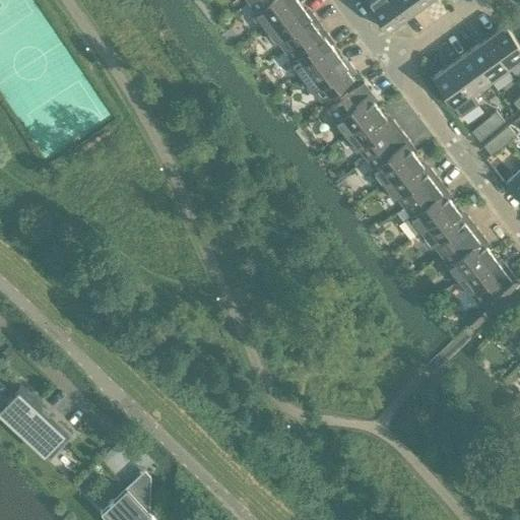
[(252,12),(263,27),(299,2),(297,0),(249,0),(248,1),(255,10),(252,12)]
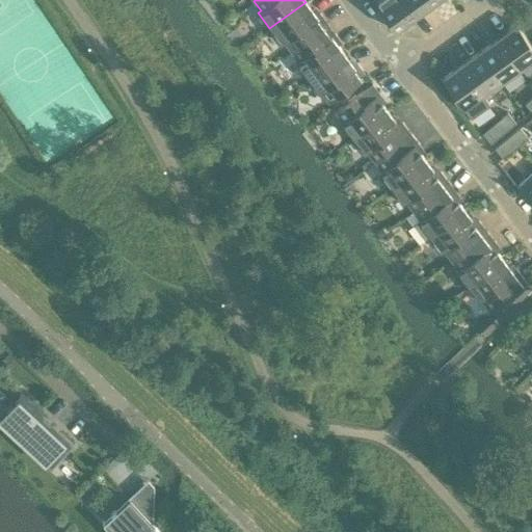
[(411,18),(399,0),(372,0),(394,30),(411,18)]
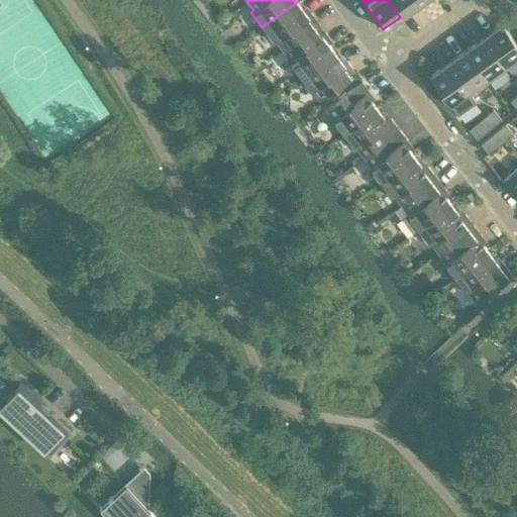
[(413,0),(388,0),(400,17),(417,5),(413,0)]
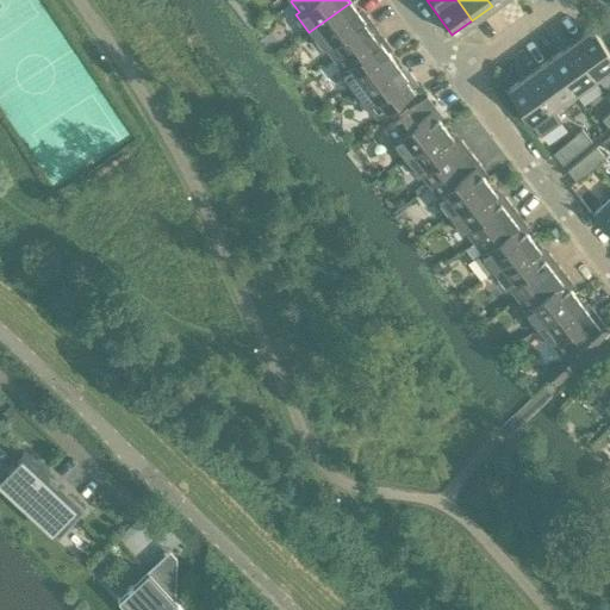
[(325,48),(334,58),(375,27),(366,14),(362,18),(350,2),(309,32),(322,50),(325,48)]
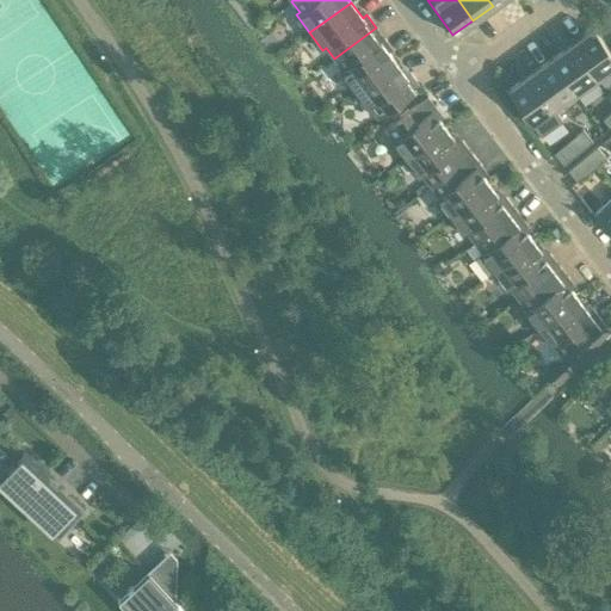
[(339,72),(352,90),(393,60),(381,43),(386,41),(376,28),(334,59),(343,69),(339,72)]
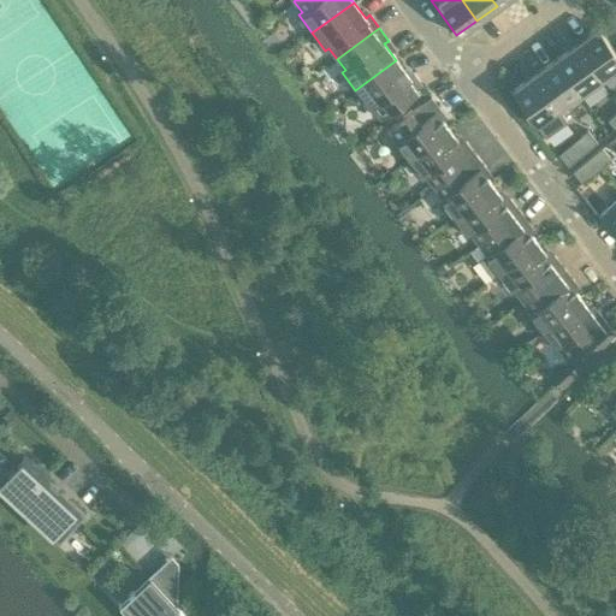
[(615,54),(598,29),(575,45),(603,82),(615,72),(615,54)]
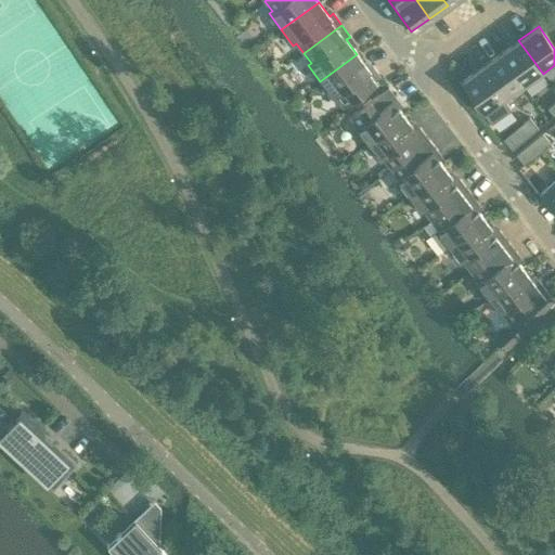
[(518,40),(500,54),(524,88),(543,74),(518,40)]
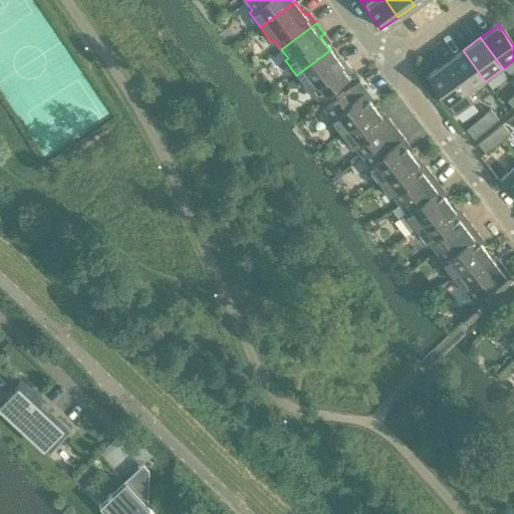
[(330,50),(296,75),(307,90),(310,88),(317,98),(353,72),(344,60),(340,63),(330,50)]
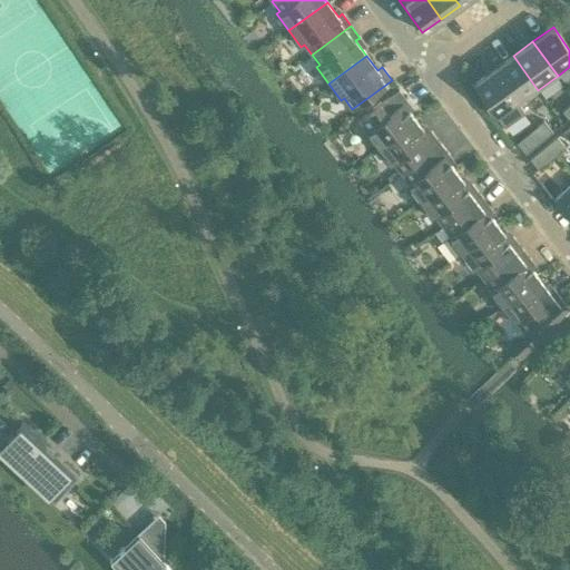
[(513,56),(493,69),(518,104),(538,90),(513,56)]
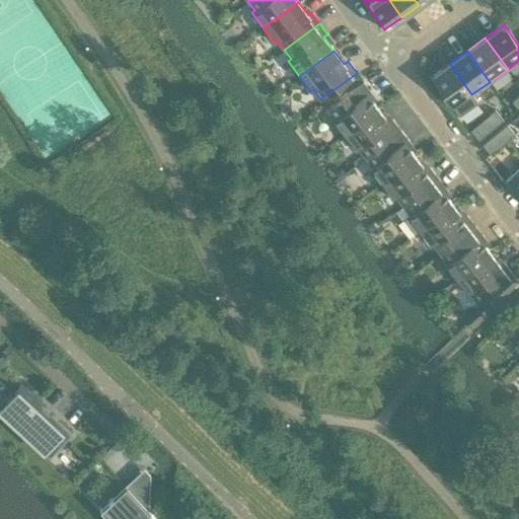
[(471,94),(449,63),(431,76),(458,116),(477,102),(471,94)]
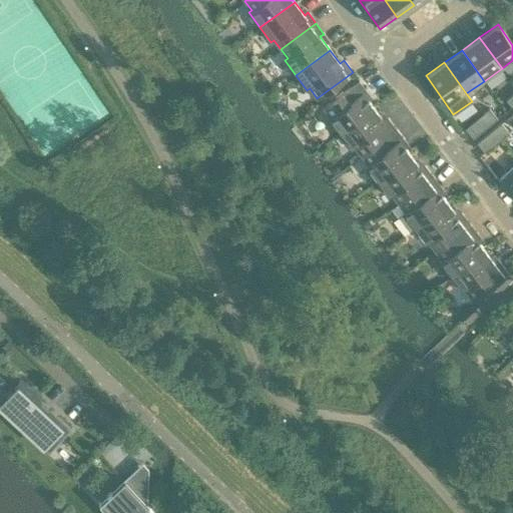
[(328,119),(340,133),(374,107),(363,94),(367,91),(359,80),(324,107),(331,116),(328,119)]
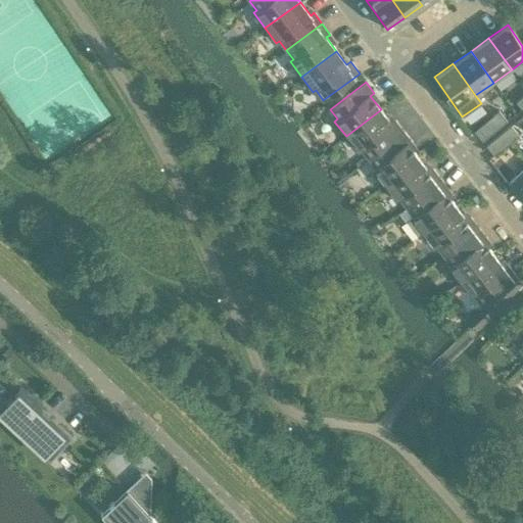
[(361,149),(368,158),(403,131),(395,120),(391,123),(381,109),(346,136),(358,151),(361,149)]
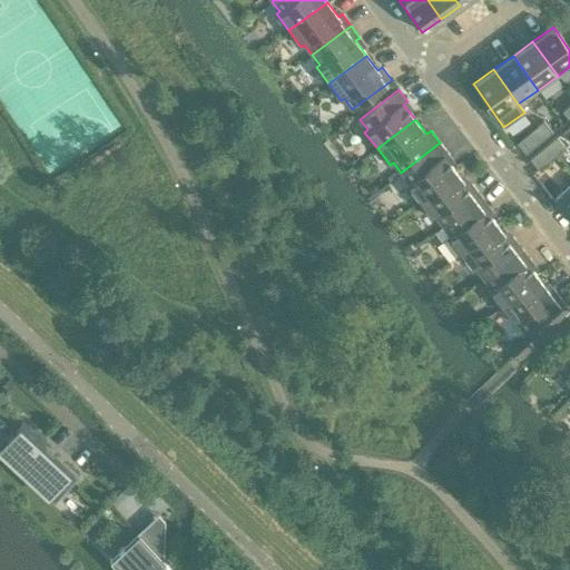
[(543,120),(536,127),(544,138),(552,131),(543,120)]
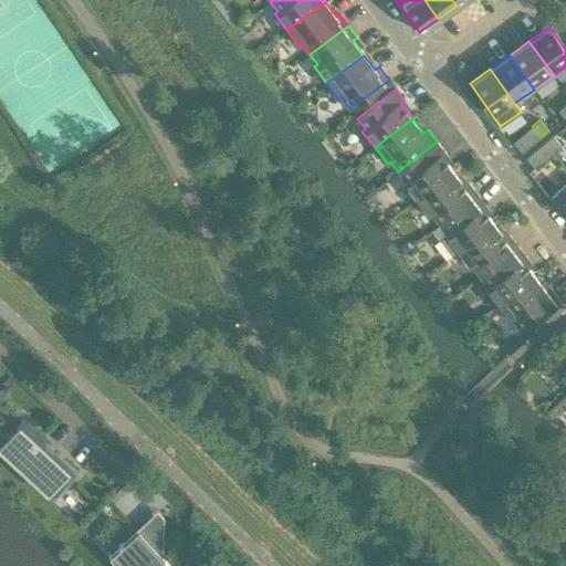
[(541,137),(532,126),(512,142),(522,153),(541,137)]
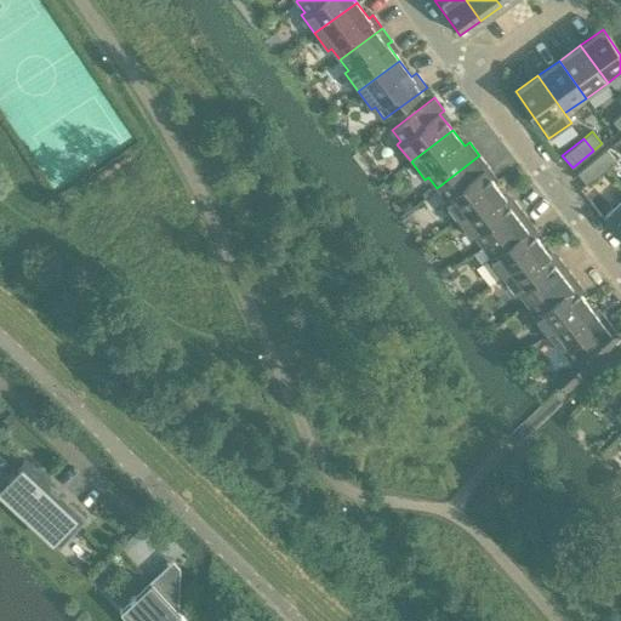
[(607,149),(598,155),(608,167),(616,161),(607,149)]
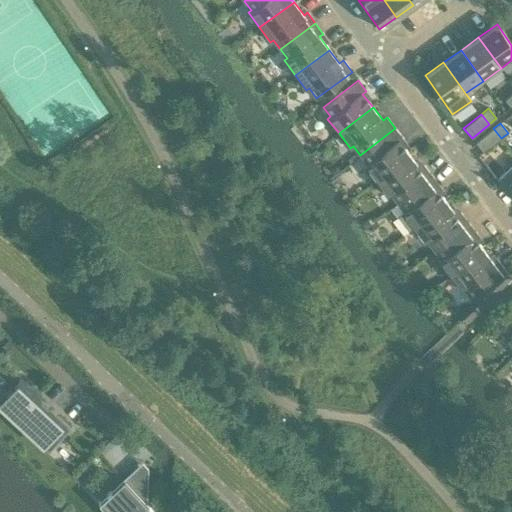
[(364,166),(375,181),(410,154),(399,141),(403,138),(395,128),(360,155),(367,164),(364,166)]
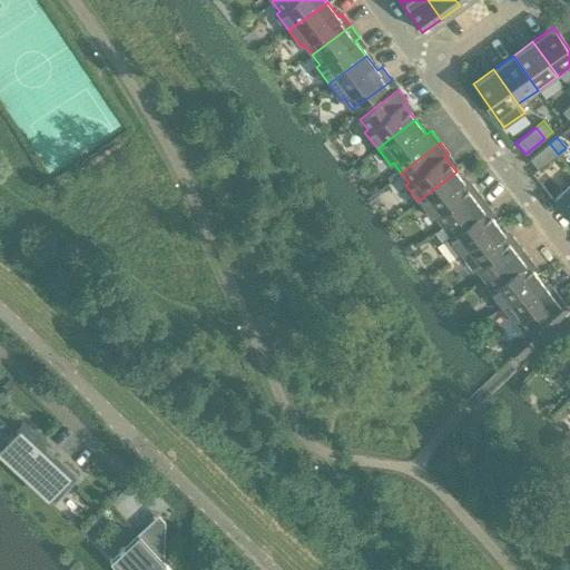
[(558,154),(549,143),(529,159),(539,170),(558,154)]
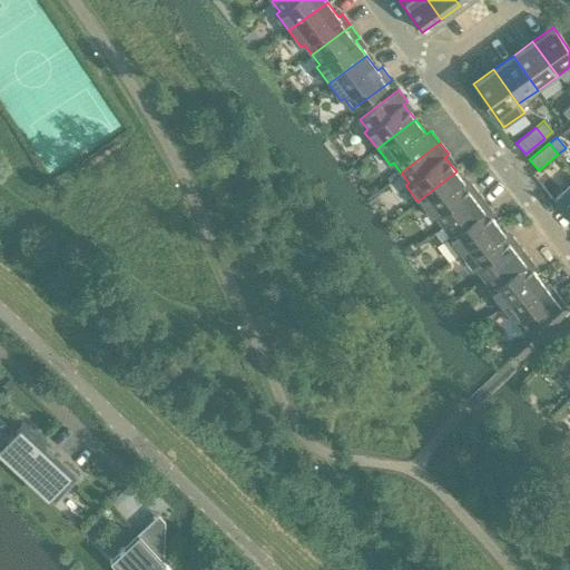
[(434,215),(442,225),(481,195),(472,183),(468,186),(457,172),(418,202),(431,217),(434,215)]
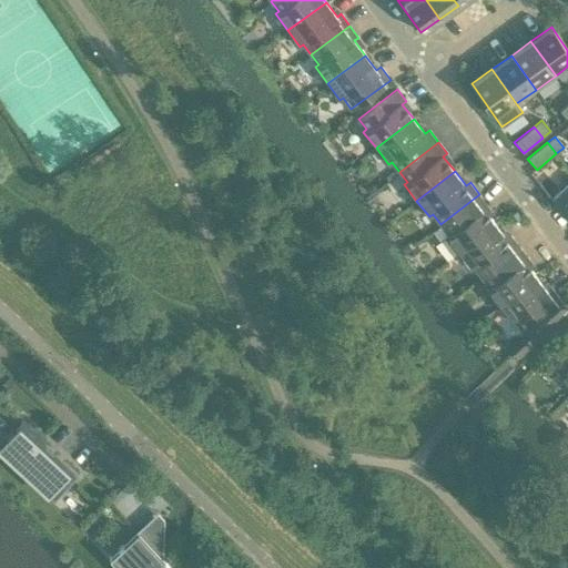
[(567,182),(550,199),(566,217),(567,215),(567,182)]
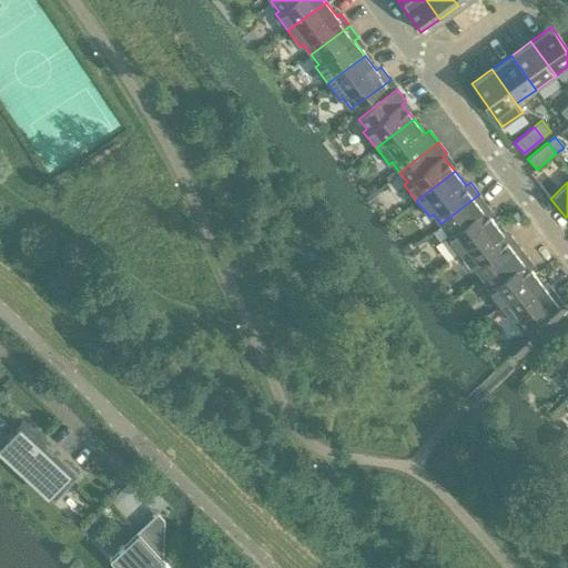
[(445,236),(457,253),(495,224),(484,209),(488,205),(479,194),(440,224),(448,234),(445,236)]
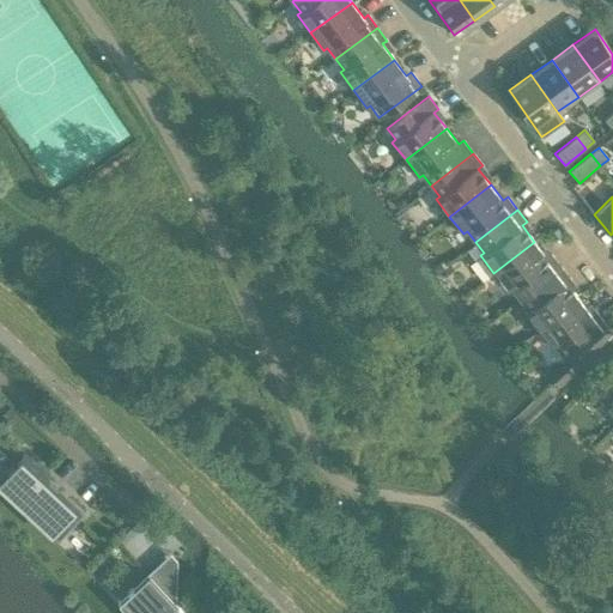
[(511,287),(520,298),(562,266),(551,254),(547,258),(534,242),(493,273),(508,291),(511,287)]
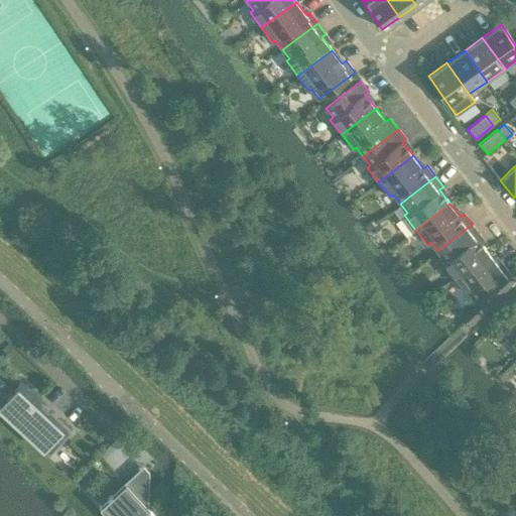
[(441,263),(453,277),(487,251),(477,238),(481,235),(473,224),(437,251),(443,260),(441,263)]
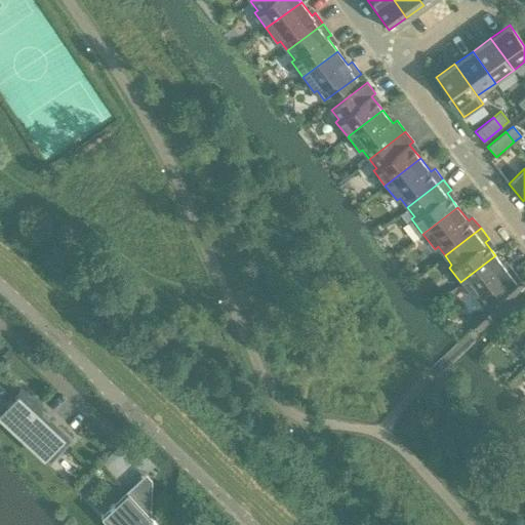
[(495,255),(460,282),(473,297),(475,295),(483,305),(519,277),(510,266),(507,269),(495,255)]
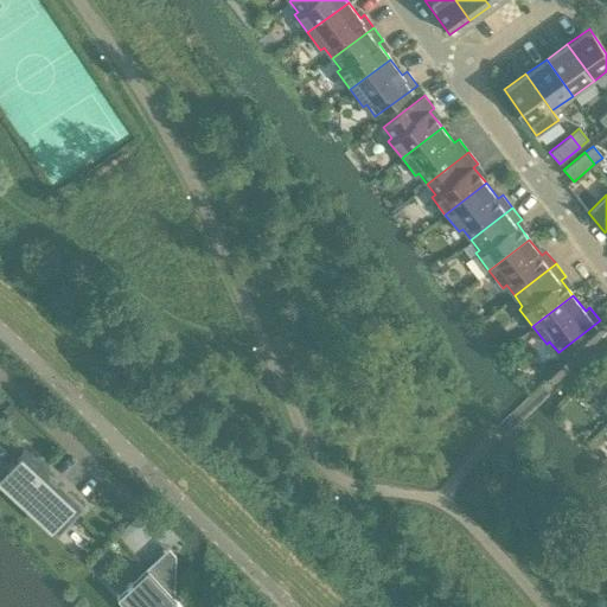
[(596,401),(606,411),(606,357),(596,368),(604,375),(589,388),(599,397),(596,401)]
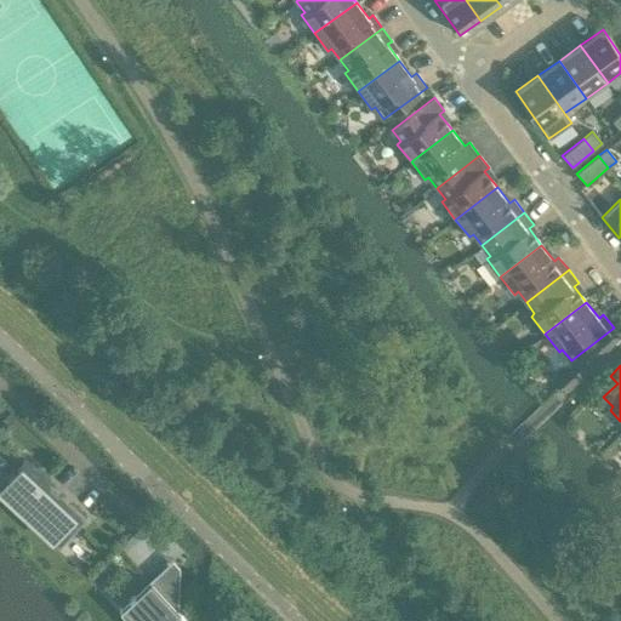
[(10,479),(0,489),(0,490),(13,503),(13,505),(17,510),(18,508),(58,546),(68,535),(69,536),(84,519),(46,484),(47,484),(24,462),(9,479),(10,479)]
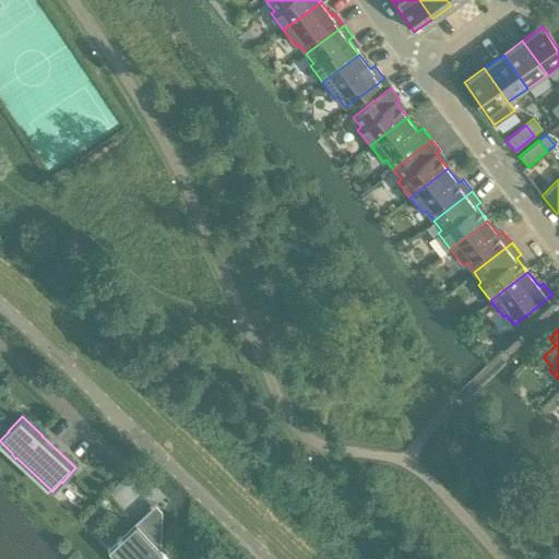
[(155,504),(107,549),(117,558),(168,558),(169,558),(159,549),(161,511),(155,504)]
